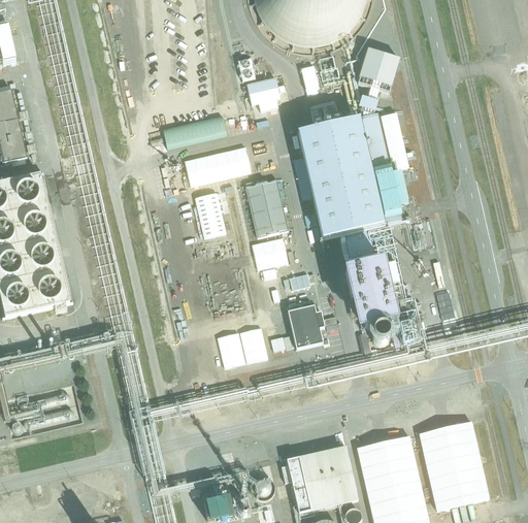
[(26,397),(27,401),(24,402),(25,406),(29,406),(30,409),(9,413),(0,372),(119,347),(133,411),(151,407),(57,0),(0,0),(0,64),(17,61),(3,2),(11,0),(28,0),(28,1),(33,0),(39,0),(114,332),(70,344),(69,338),(65,339),(66,344),(21,355),(21,350),(20,350),(19,350),(18,350),(18,351),(19,355),(11,357),(10,356),(0,358),(0,293),(6,319),(9,318),(9,316),(70,302),(40,173),(0,182),(0,158),(3,158),(2,153),(0,153),(0,150),(1,150),(0,145),(0,144),(0,400),(2,400),(6,420),(27,416),(28,423),(44,419),(41,403),(46,402),(45,397),(29,400),(27,393),(18,395),(19,399),(26,397)]
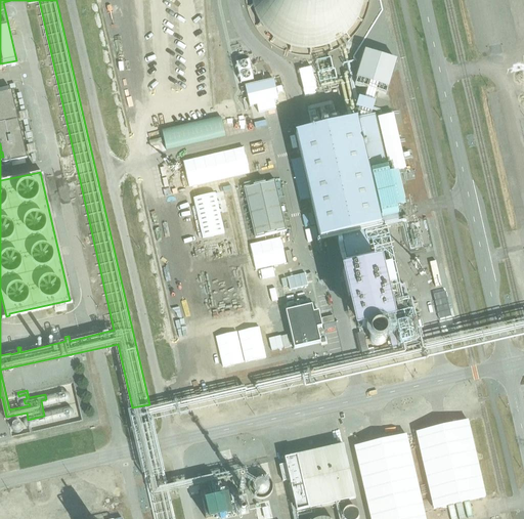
[(247,0),(248,7),(252,17),(257,28),(265,36),(274,43),(285,48),(296,51),(307,52),(318,51),(330,48),(340,43),(349,37),(357,29),(363,18),(367,8),(368,0),(247,0)]
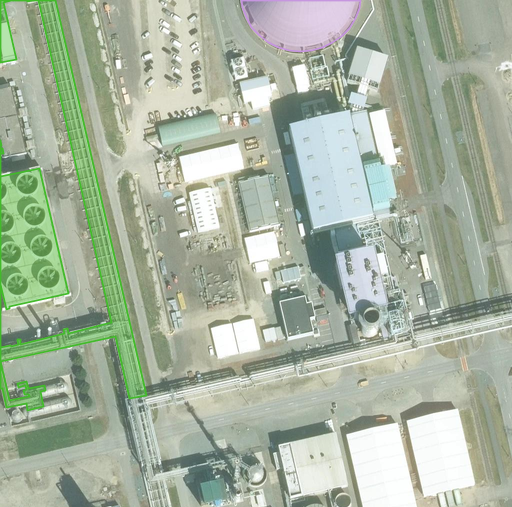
[(379,84),(386,56),(356,47),(347,76),(348,76),(347,80),(359,84),(356,94),(350,93),(347,103),(363,108),(366,98),(363,97),(367,86),(376,89),(378,84),(379,84)]
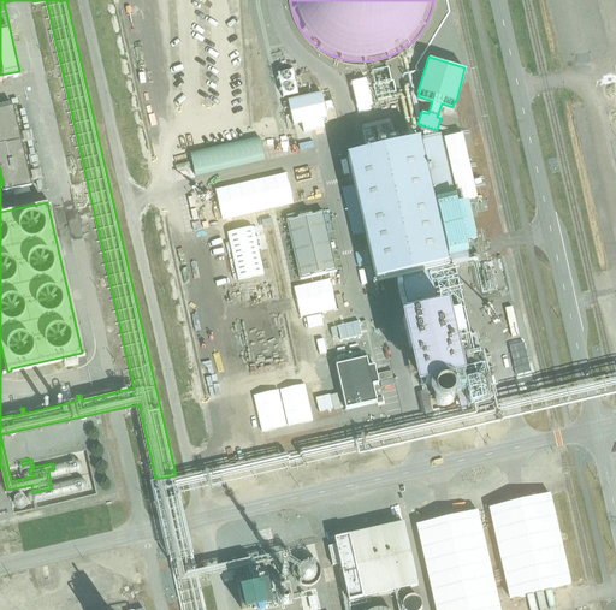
[(321,89),(288,98),(294,122),(302,120),(304,130),(325,125),(323,116),(327,114),(321,89)]
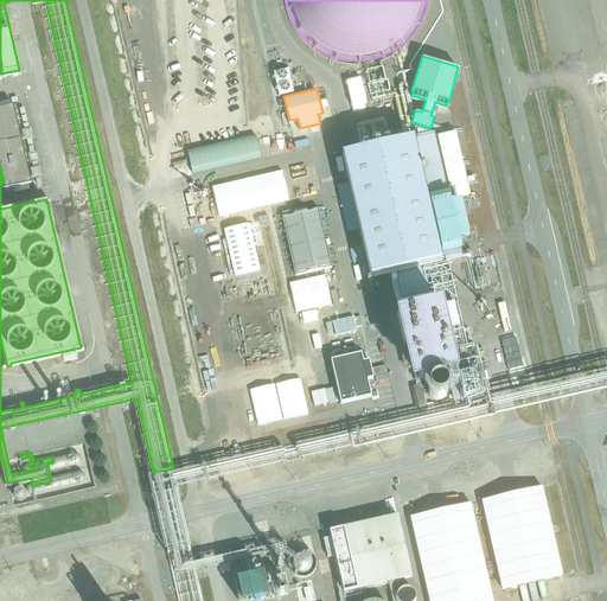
[(0,166),(0,167),(1,172),(2,176),(4,181),(5,186),(13,184),(14,190),(30,186),(29,180),(31,180),(13,102),(11,102),(10,97),(0,98),(0,166)]
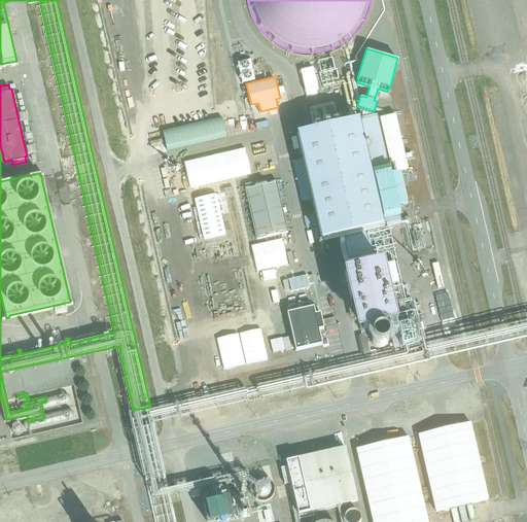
[(311,196),(322,238),(401,219),(398,207),(407,205),(399,172),(391,173),(377,113),(369,115),(340,122),(335,100),(310,106),(315,128),(296,132),(303,155),(292,159),(302,199),(311,196)]
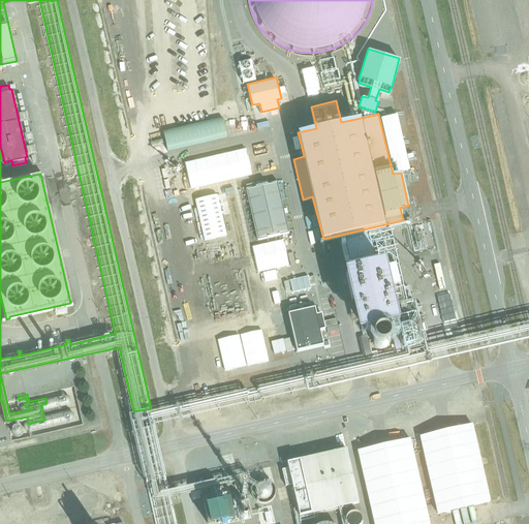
[(167,146),(226,133),(222,114),(163,126),(167,146)]
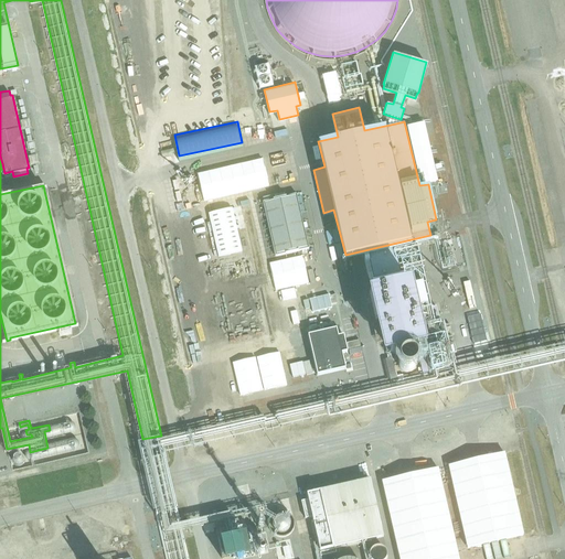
[(424,121),(408,125),(414,150),(429,147),(424,121)]
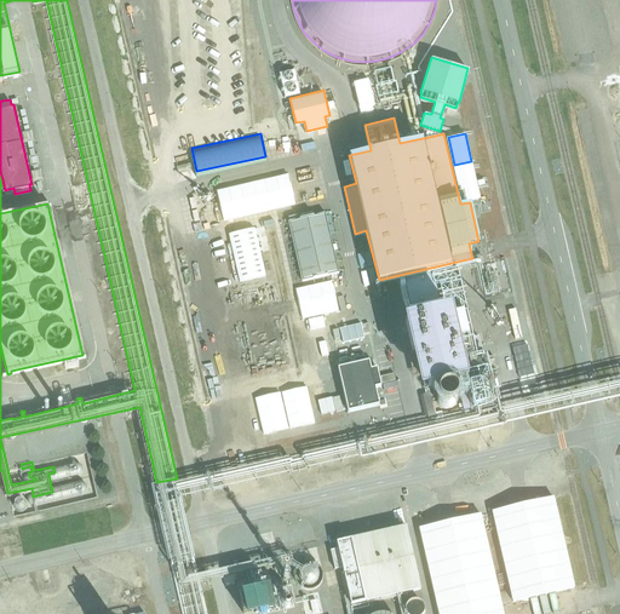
[(472,167),(455,171),(461,199),(480,195),(472,167)]
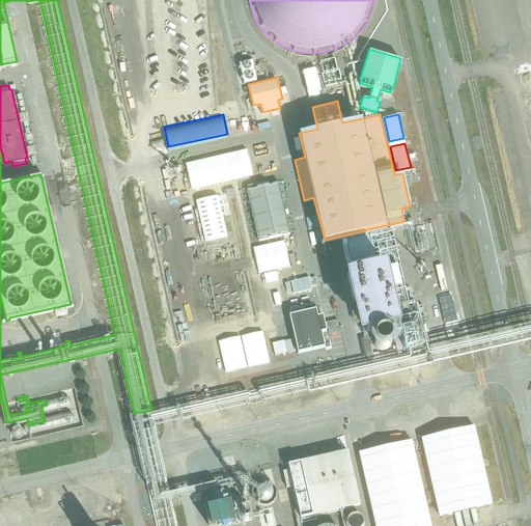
[(288,229),(278,181),(248,188),(259,237),(288,229)]
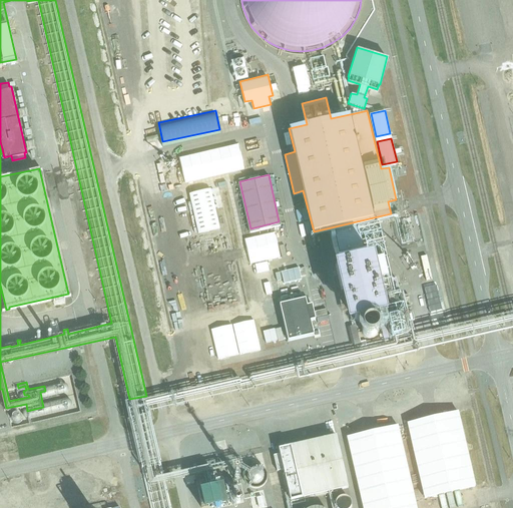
[(210,186),(189,191),(198,230),(219,225),(210,186)]
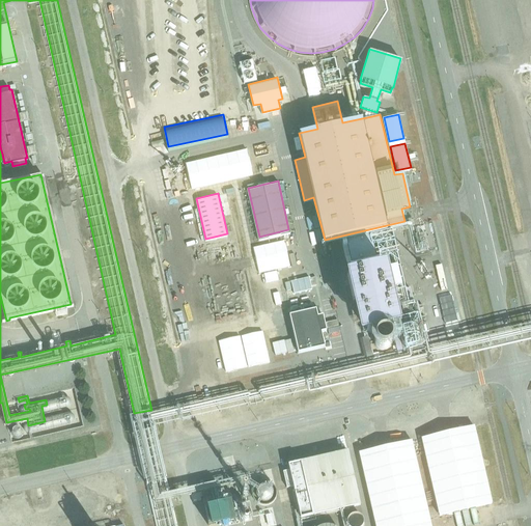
[(530,322),(504,329),(472,336),(412,351),(411,348),(427,343),(423,324),(422,324),(421,323),(417,303),(414,303),(414,301),(408,302),(408,301),(413,300),(410,285),(404,286),(391,228),(370,233),(370,232),(341,240),(342,244),(346,243),(352,271),(345,273),(360,333),(392,326),(395,337),(401,336),(402,340),(403,340),(406,347),(407,347),(408,352),(355,363),(172,405),(151,410),(134,413),(130,414),(138,453),(144,478),(148,476),(160,525),(123,525),(123,523),(109,525),(303,525),(302,520),(316,517),(315,511),(301,516),(298,505),(295,506),(299,525),(177,525),(171,496),(192,491),(211,487),(212,495),(210,496),(210,499),(213,498),(214,503),(207,504),(212,523),(230,519),(230,518),(242,515),(242,513),(249,510),(245,492),(246,492),(246,491),(246,490),(246,489),(245,488),(244,488),(243,488),(242,489),(242,490),(242,491),(240,491),(242,499),(233,501),(231,493),(218,495),(216,486),(245,479),(245,480),(257,488),(256,489),(256,491),(256,493),(257,494),(257,495),(258,496),(260,497),(261,498),(262,498),(264,499),(266,499),(267,498),(269,498),(270,497),(271,496),(272,495),(273,493),(273,492),(273,490),(273,488),(272,486),(270,483),(269,482),(267,482),(264,481),(263,481),(261,482),(260,482),(259,483),(250,478),(249,472),(246,473),(246,472),(191,485),(169,490),(160,449),(154,417),(174,413),(357,370),(474,343),(506,336),(530,330),(530,322)]
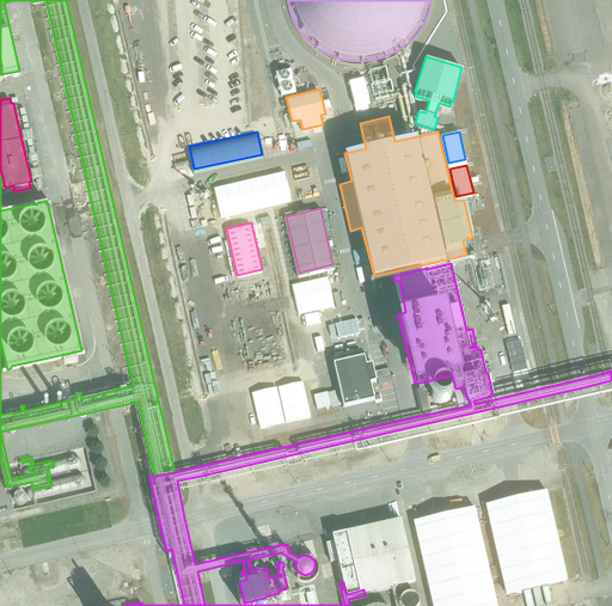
[(502,304),(508,331),(516,330),(509,301),(502,304)]
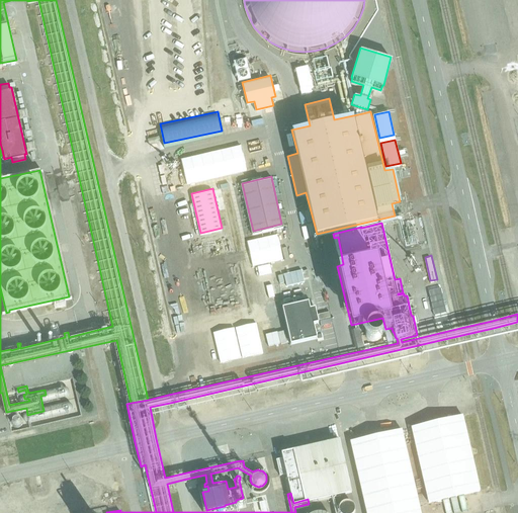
[(266,297),(277,295),(269,260),(258,262),(266,297)]
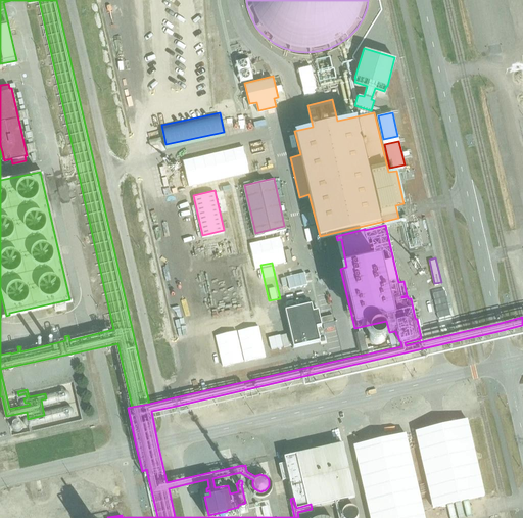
[(412,297),(415,318),(422,316),(420,308),(418,309),(417,305),(420,304),(418,296),(412,297)]
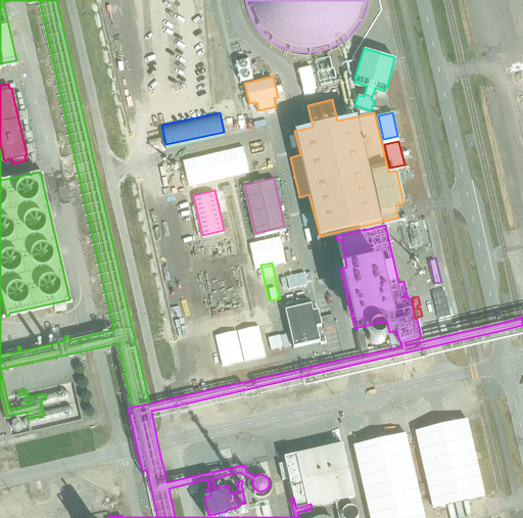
[(312,301),(285,308),(293,344),(320,338),(317,325),(322,323),(318,308),(313,309),(312,301)]
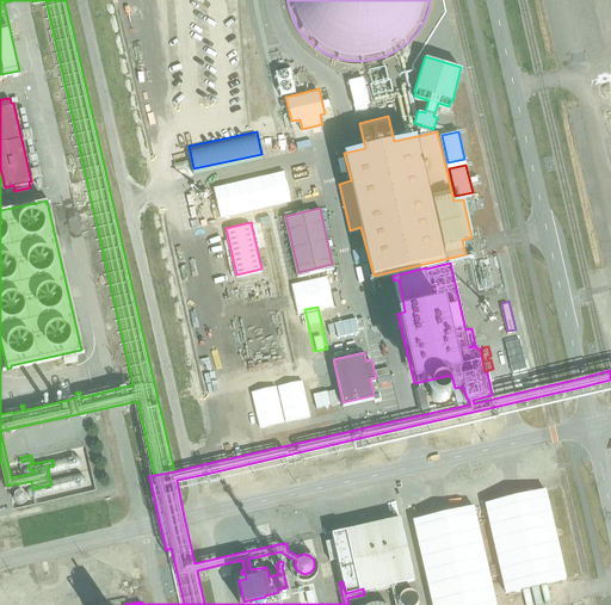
[(525,362),(511,365),(516,384),(530,381),(525,362)]
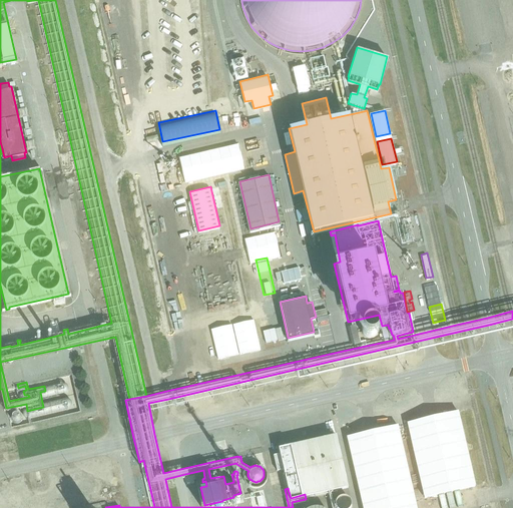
[(104,311),(96,314),(100,324),(108,321),(104,311)]
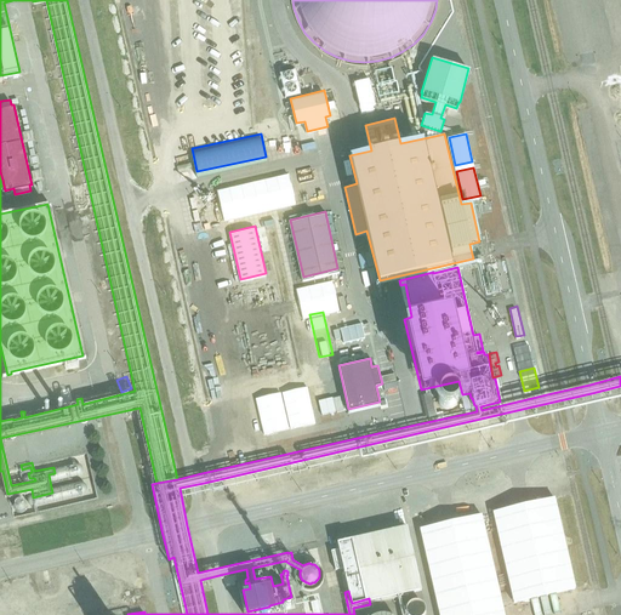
[(554,495),(493,508),(512,599),(575,585),(554,495)]
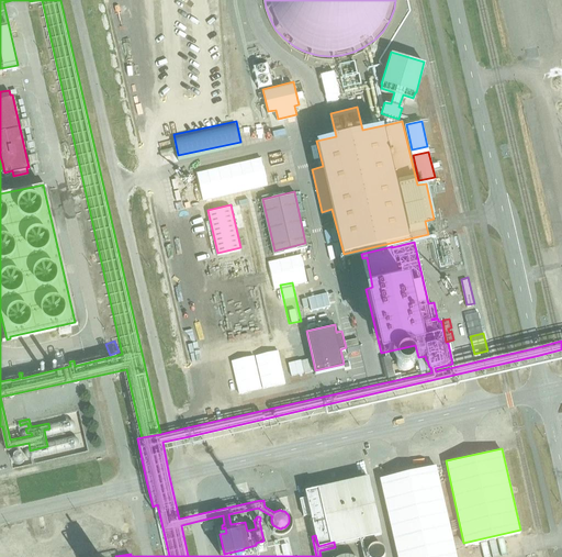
[(14,455),(14,457),(14,458),(15,459),(18,460),(19,460),(21,460),(22,459),(23,458),(24,456),(24,455),(23,453),(22,452),(21,450),(20,450),(18,450),(17,452),(15,453),(14,454),(14,455)]
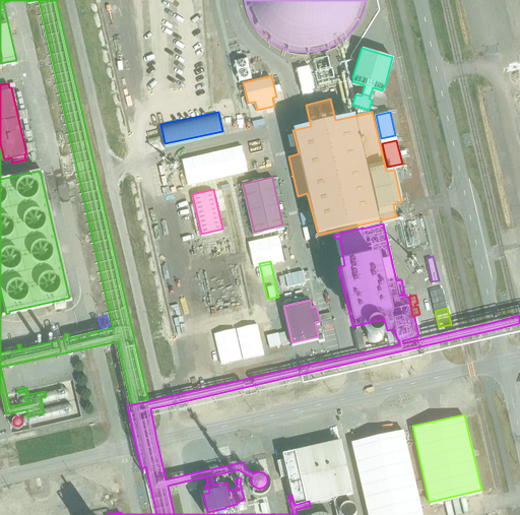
[(423,514),(403,429),(351,440),(368,514),(423,514)]
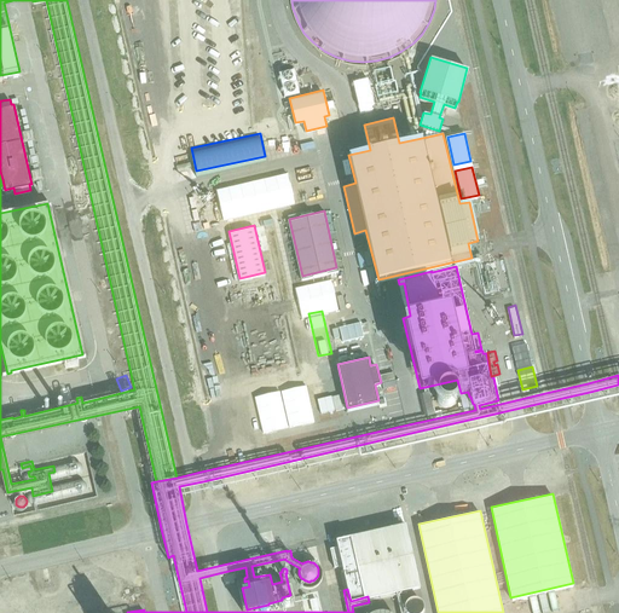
[(420,584),(405,521),(336,538),(347,589),(351,601),(368,596),(420,584)]
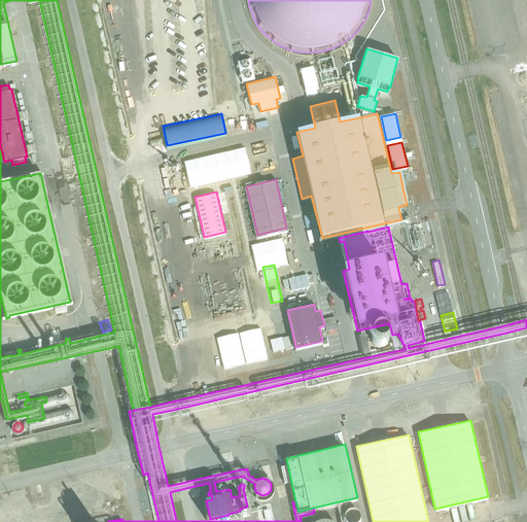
[(273,500),(258,502),(260,521),(276,520),(273,500)]
